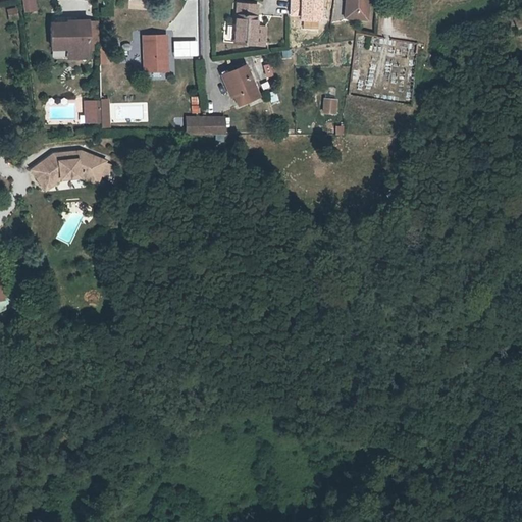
[(21,0),(22,11),(34,11),(33,0),(21,0)]
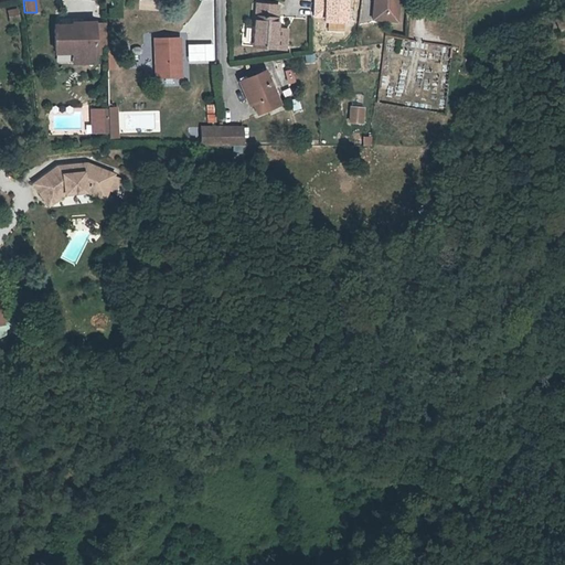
[(157,9),(155,0),(138,0),(139,10),(157,9)]
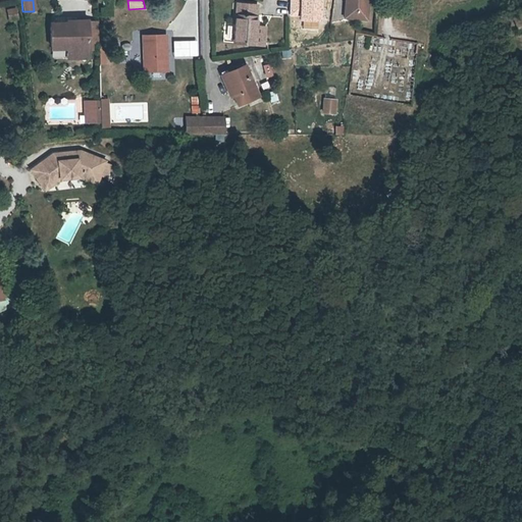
[(311,0),(309,11),(327,15),(328,14),(330,5),(342,7),(343,3),(331,1),(327,0),(311,0)]
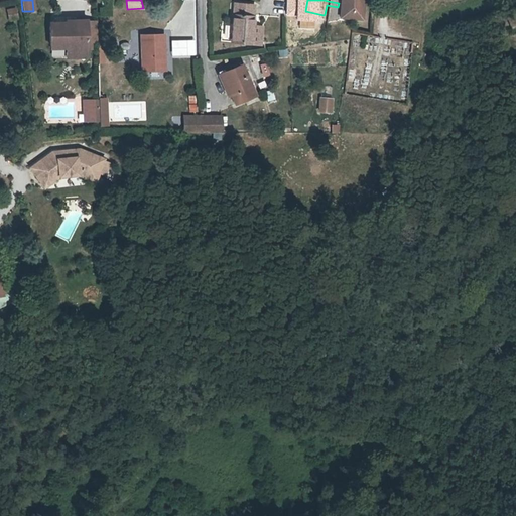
[(352,0),(351,11),(346,11),(345,20),(363,23),(364,15),(368,15),(370,0),(352,0)]
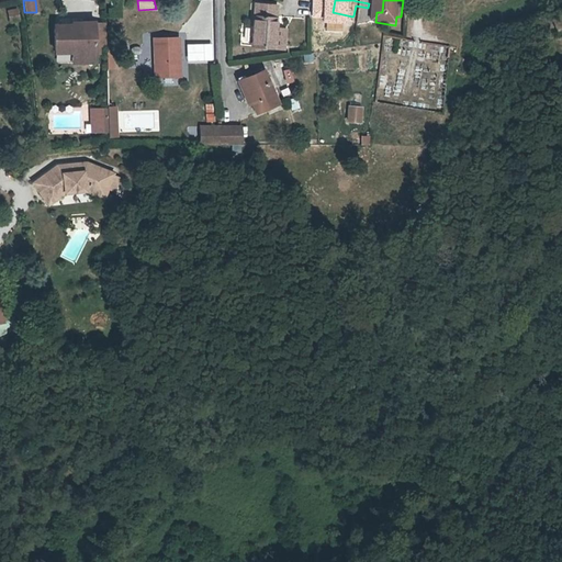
[(277,8),(255,7),(249,46),(271,48),(277,8)]
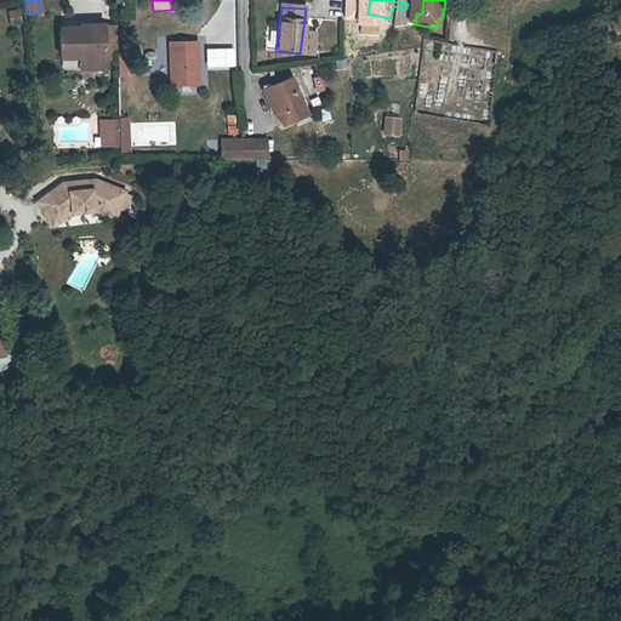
[(26,32),(23,20),(15,21),(17,33),(26,32)]
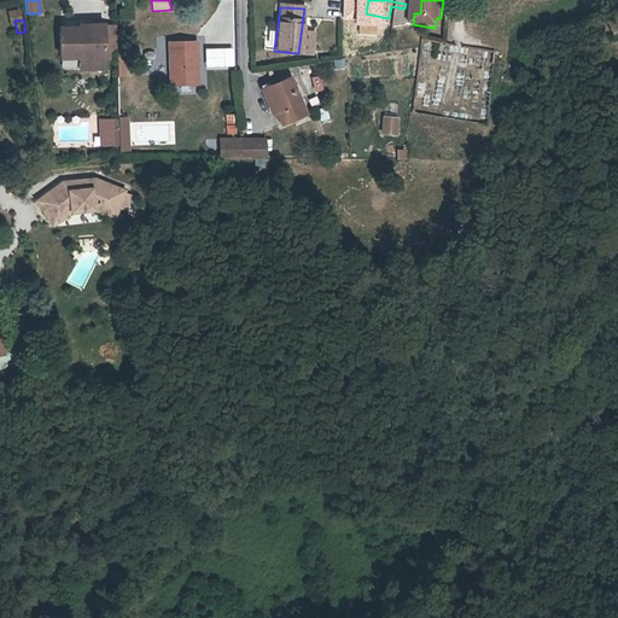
[(80,60),(104,59),(104,58),(101,25),(101,24),(83,25),(83,31),(59,33),(60,58),(80,57),(80,60)]
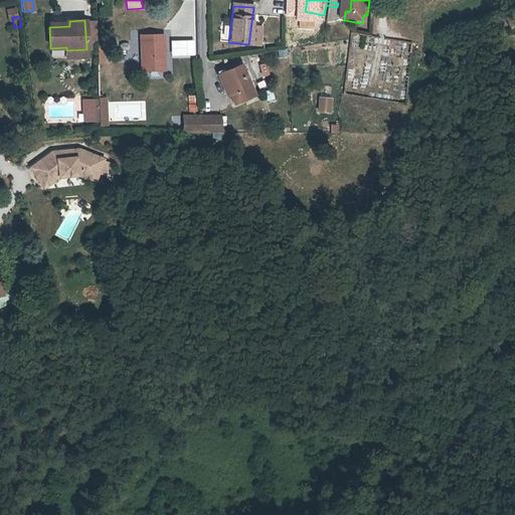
[(96,40),(94,21),(84,21),(87,48),(90,48),(90,41),(96,40)]
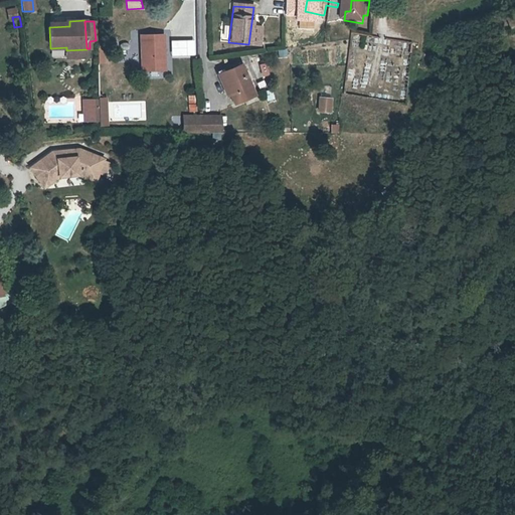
[(162,69),(162,35),(140,34),(141,69),(162,69)]
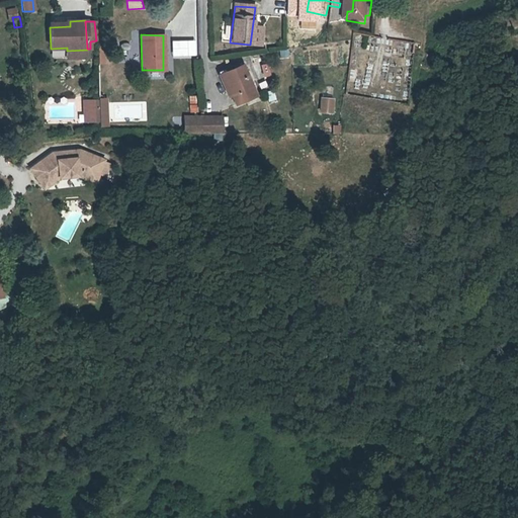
[(172,56),(196,56),(196,38),(172,39),(172,56)]
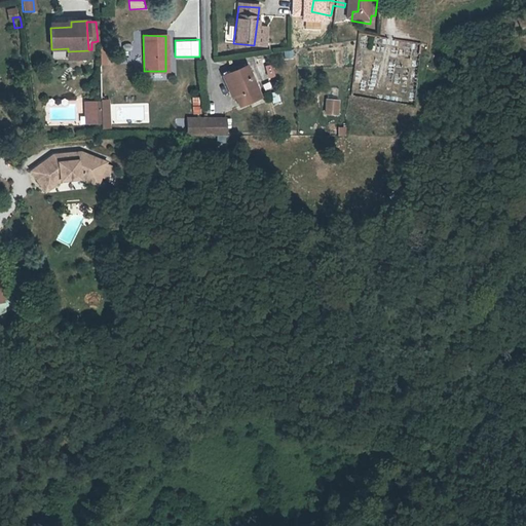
[(88,50),(68,51),(68,60),(89,59),(88,50)]
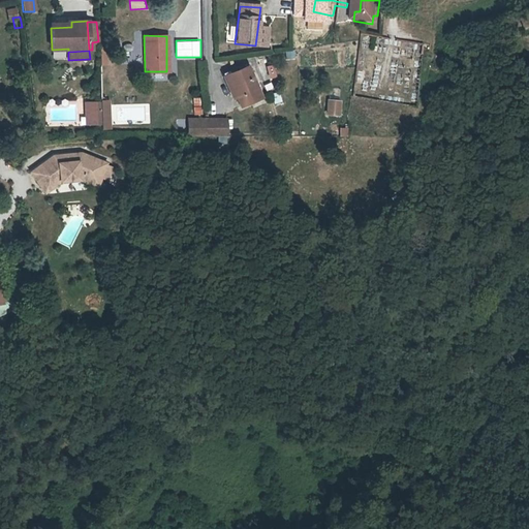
[(227,73),(226,70),(218,73),(228,98),(232,97),(237,106),(257,98),(244,66),(227,73)]
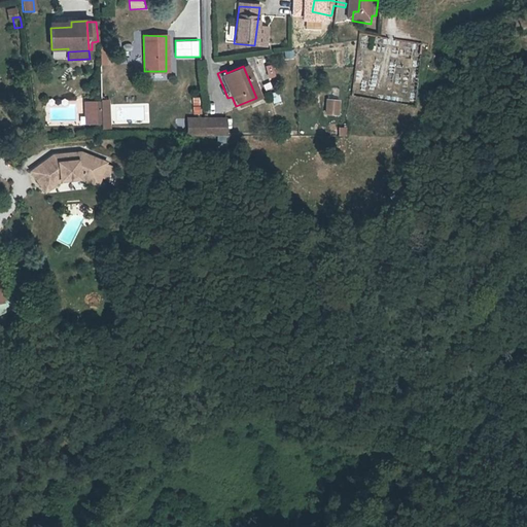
[(90,100),(90,121),(96,121),(95,112),(101,112),(101,100),(90,100)]
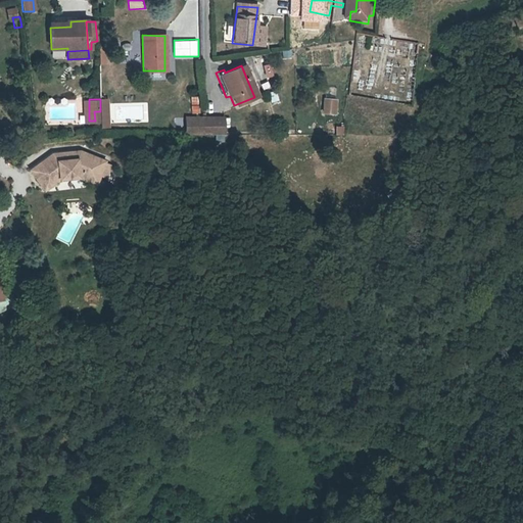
[(332,106),(322,104),(319,116),(329,120),(332,106)]
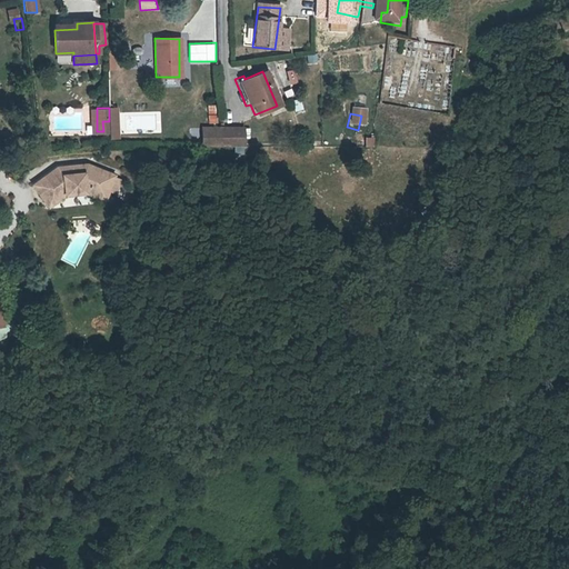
[(220,143),(220,125),(202,125),(202,142),(220,143)]
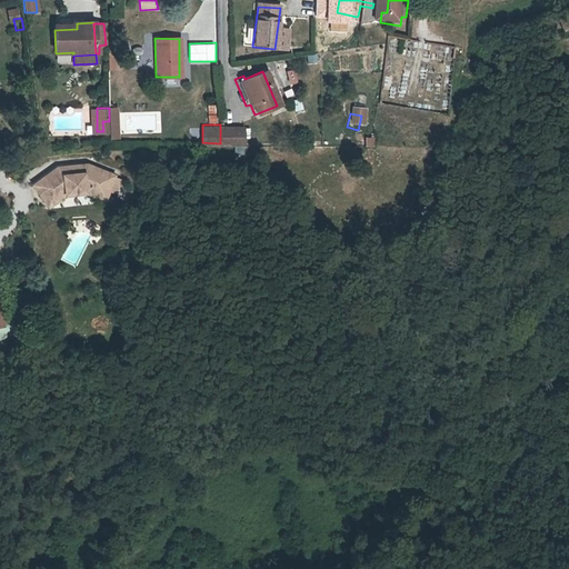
[(242,127),(220,125),(220,143),(241,145),(242,127)]
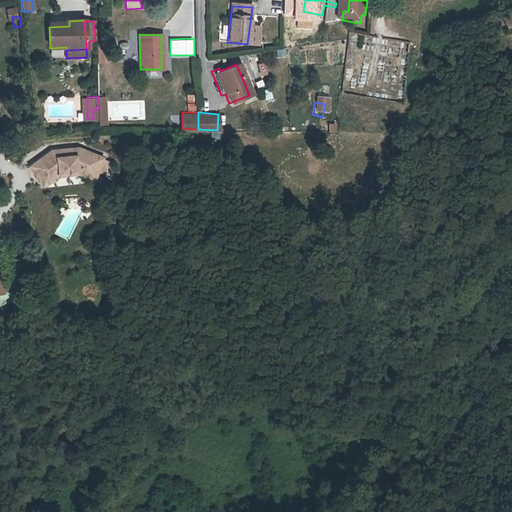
[(322,127),(320,135),(328,136),(330,129),(322,127)]
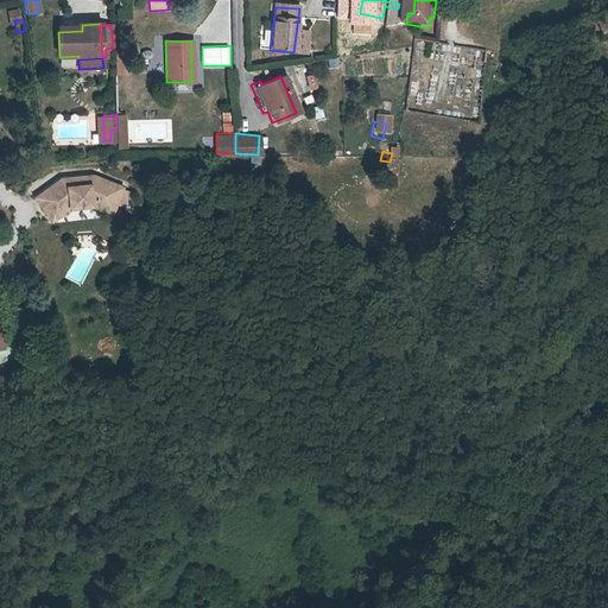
[(64,184),(48,184),(29,200),(38,214),(52,206),(56,211),(59,208),(83,206),(86,207),(88,200),(106,204),(112,185),(95,177),(93,185),(83,182),(83,173),(63,176),(64,184)]
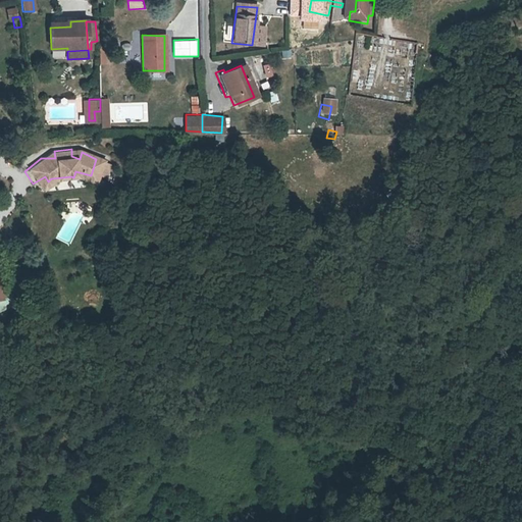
[(80,159),(82,152),(75,149),(71,149),(71,156),(80,159)]
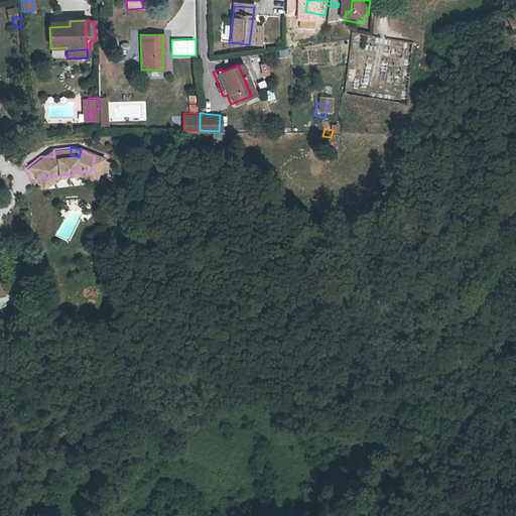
[(75,169),(73,175),(87,181),(90,173),(75,169)]
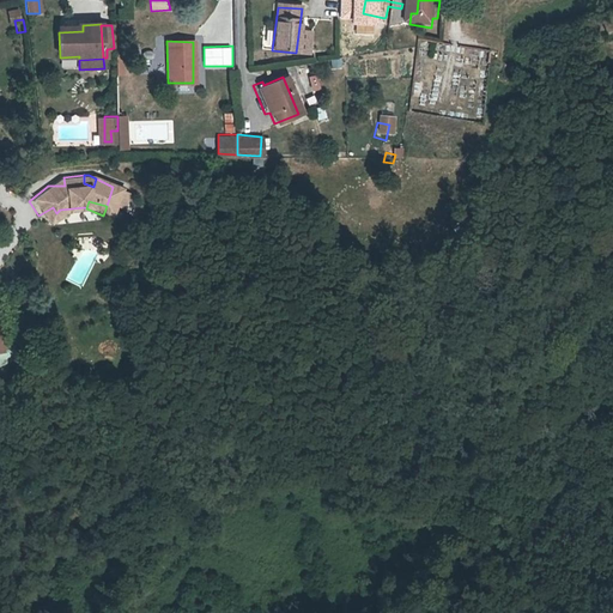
[(53,207),(38,216),(44,223),(56,213),(53,207)]
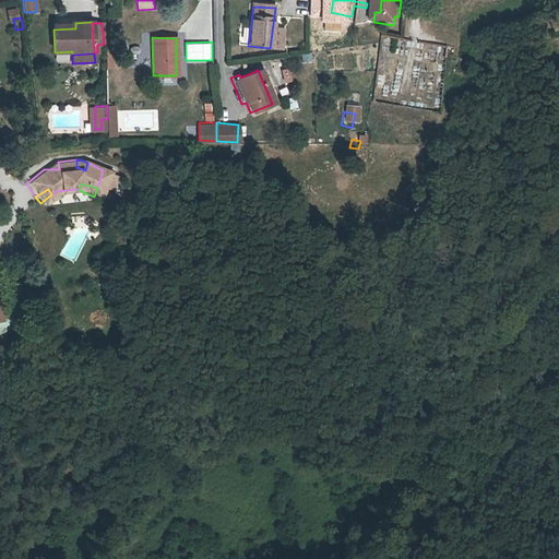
[(104,250),(99,244),(88,250),(93,258),(97,256),(104,250)]
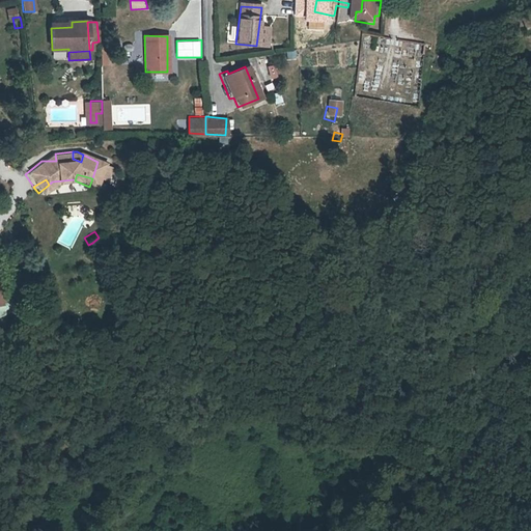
[(0,297),(10,296),(8,284),(0,286),(0,297)]
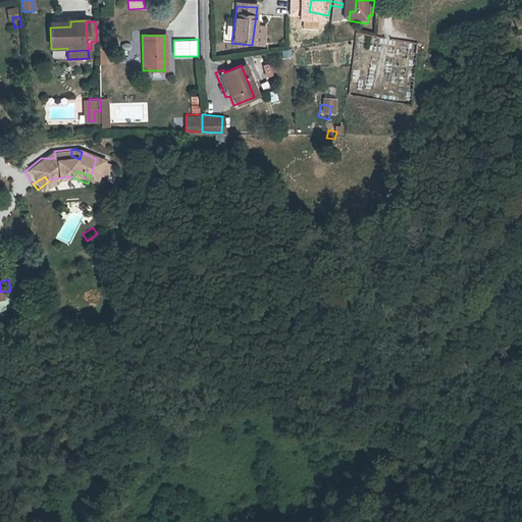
[(8,298),(0,299),(0,310),(10,308),(8,298)]
